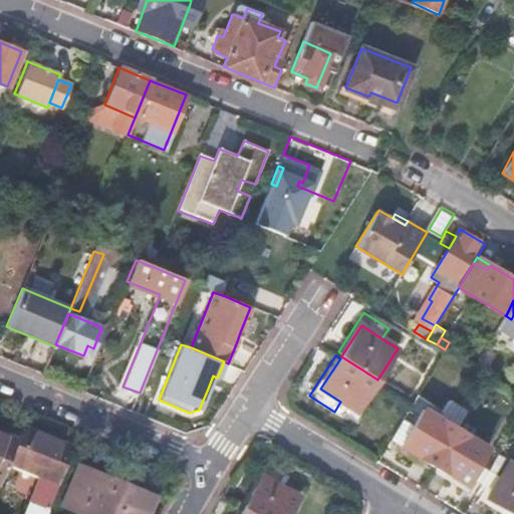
[(341,356),(340,358),(320,389),(340,402),(356,412),(377,379),(341,356)]
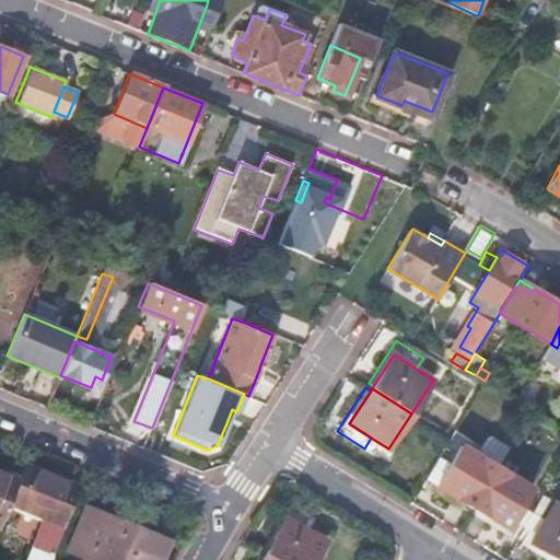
[(461,446),(450,464),(436,486),(469,505),(471,506),(496,467),(461,446)]
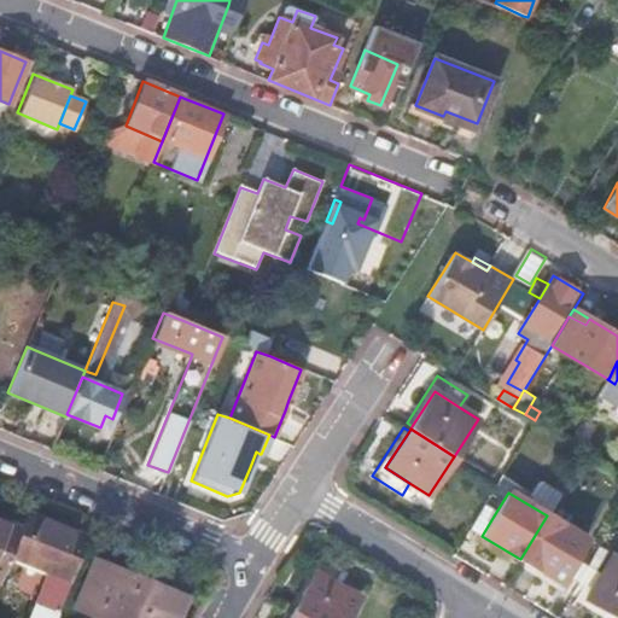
[(482,536),(496,512),(483,503),(465,534),(514,564),(518,558),(482,536)]
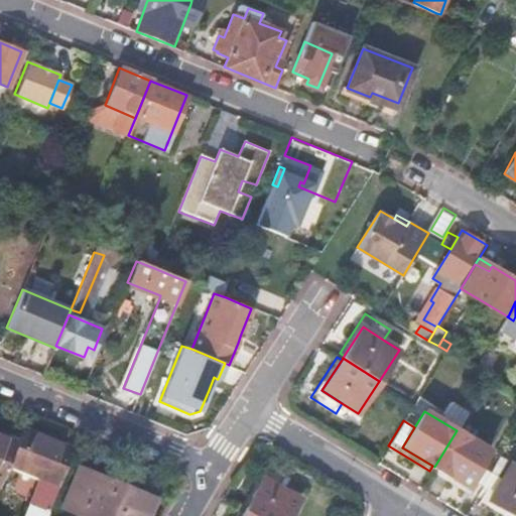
[(28,511),(25,515),(45,515),(74,449),(23,428),(18,441),(8,464),(42,478),(28,511)]
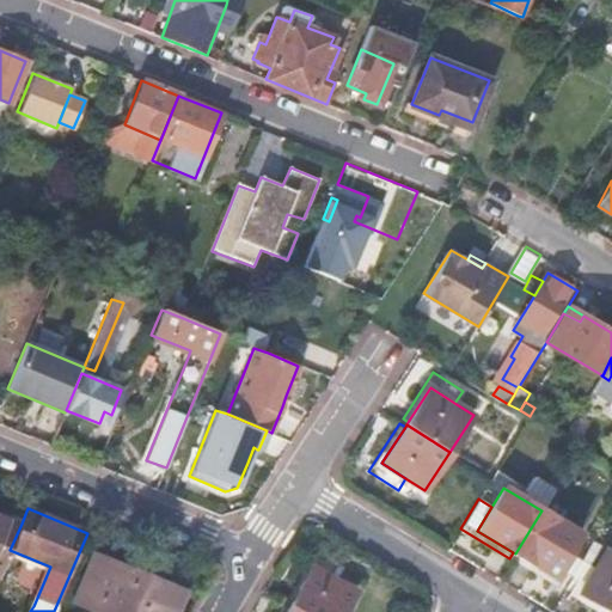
[(580,534),(542,510),(515,554),(518,556),(554,577),(568,552),(580,534)]
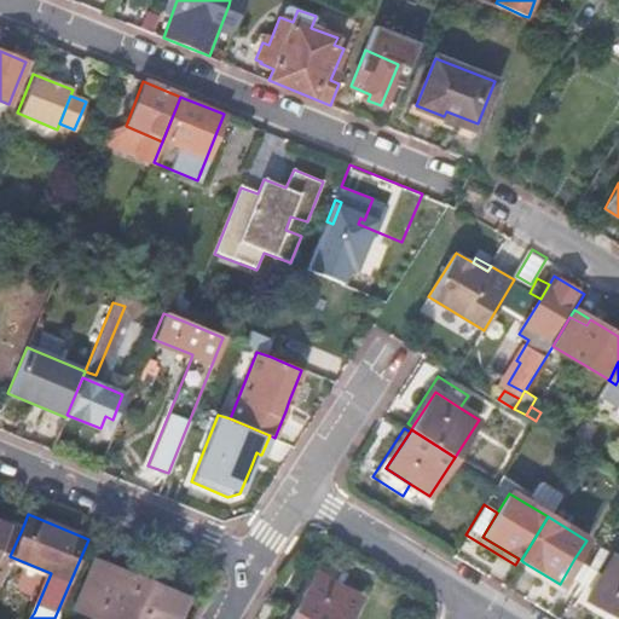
[(0,580),(10,556),(22,530),(0,520),(0,580)]
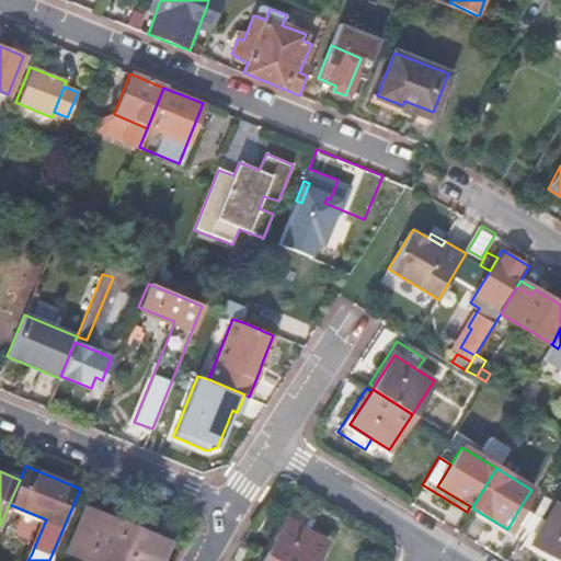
[(560,560),(560,506),(556,504),(545,521),(531,544),(560,560)]
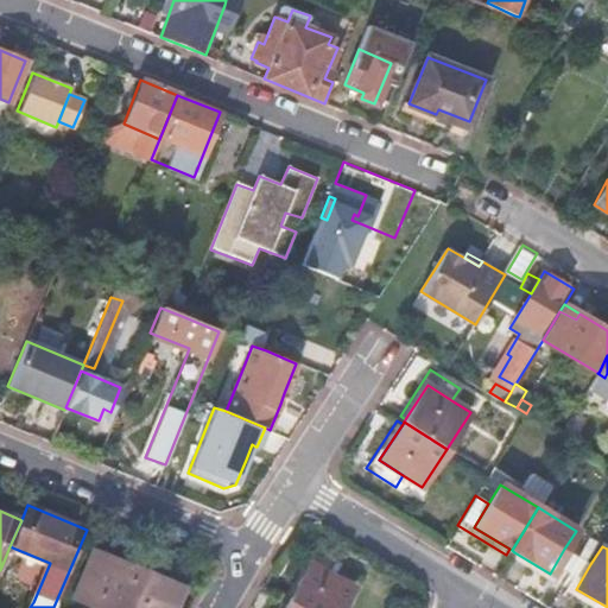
[(284,596),(289,599),(309,563),(334,576),(341,563),(311,548),(284,596)]
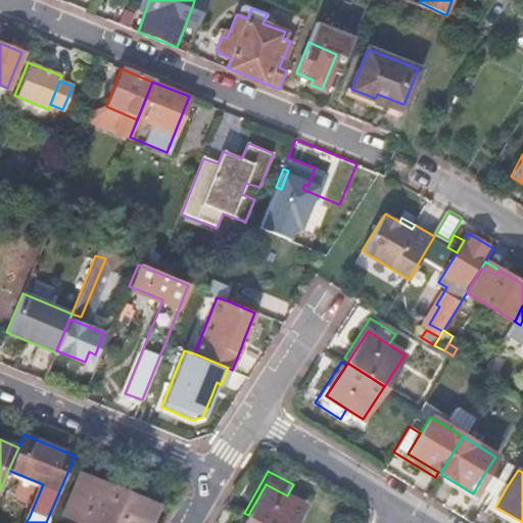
[(496,479),(485,472),(473,493),(442,475),(439,480),(481,505),(496,479)]
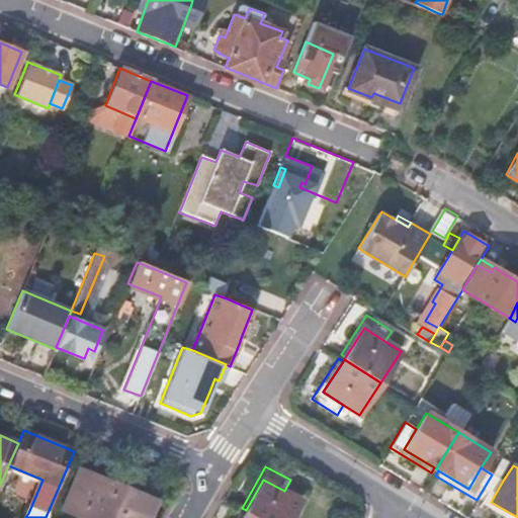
[(79,468),(62,509),(82,517),(147,517),(155,501),(79,468)]
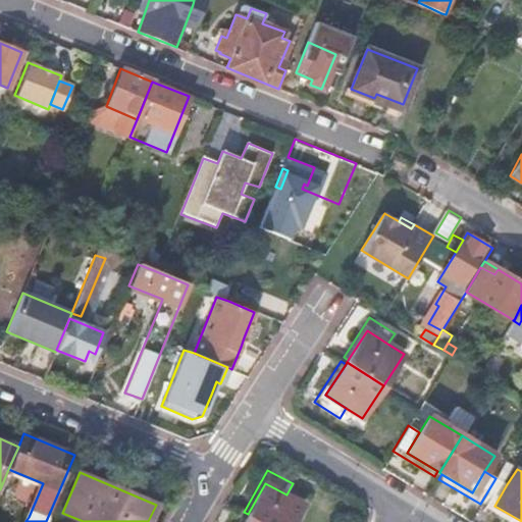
[(521,521),(494,506),(507,484),(496,478),(480,504),(510,521),(521,521)]
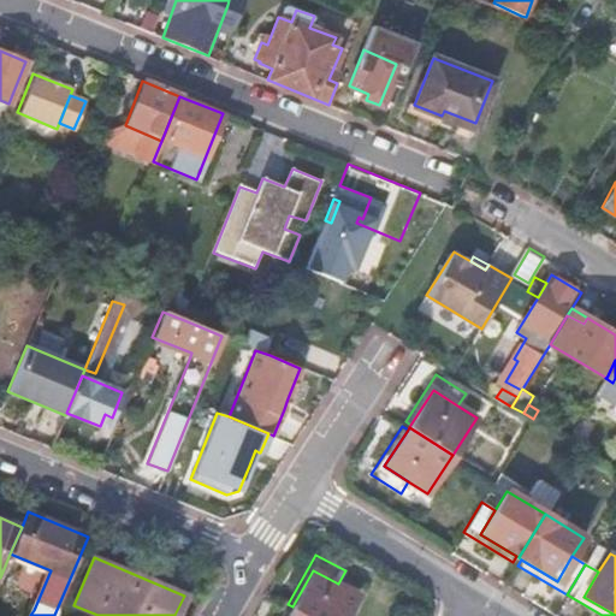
[(292,606),(291,609),(304,615),(347,615),(359,594),(338,584),(313,570),(292,606)]
